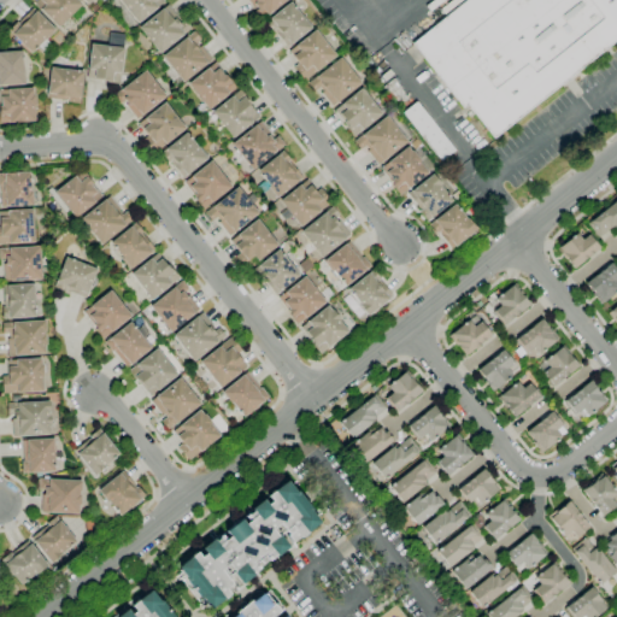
[(58,28),(34,4),(37,0),(76,0),(81,5),(58,28)]
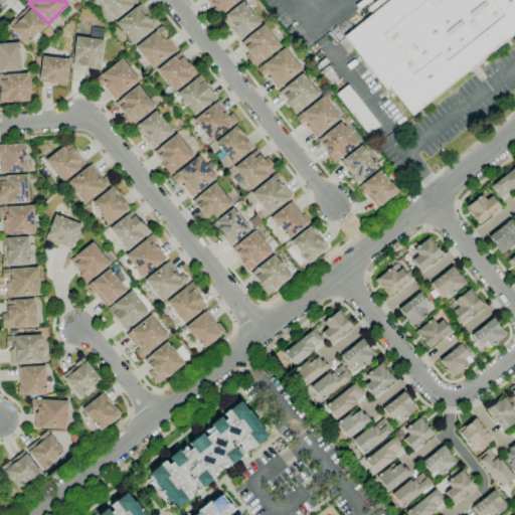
[(114,20),(98,0),(135,0),(137,2),(114,20)]
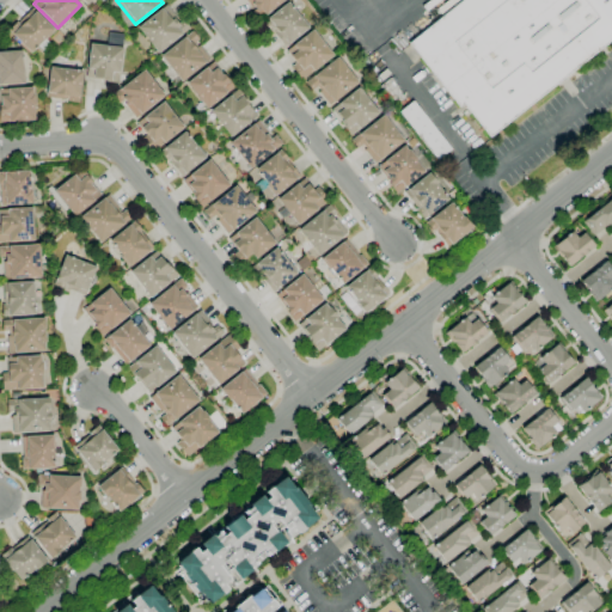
[(282,0),(257,22),(250,13),(255,10),(252,6),(250,7),(244,0),(282,0)]
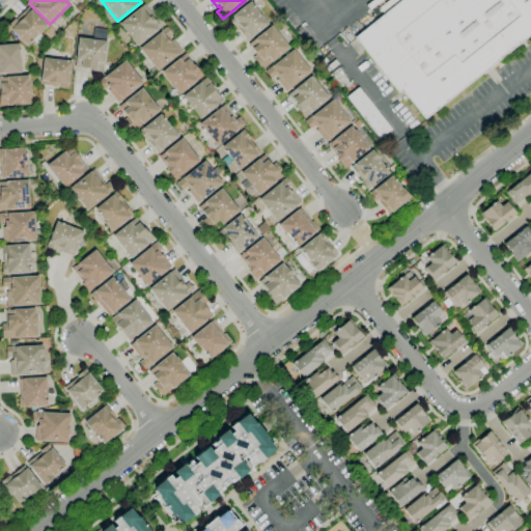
[(530,0),(530,32),(424,118),(401,90),(398,92),(355,37),(400,0),(530,0)]
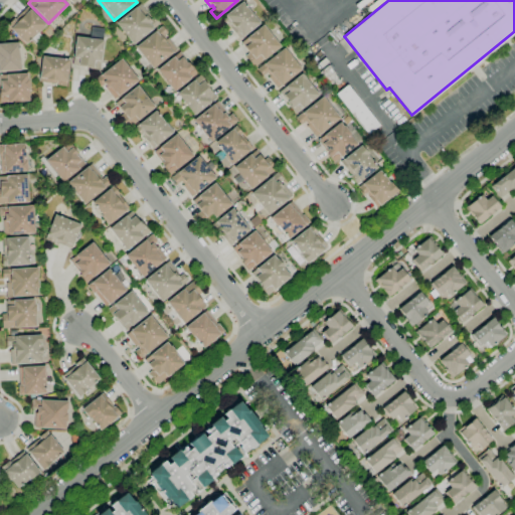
[(238,39),(229,27),(228,25),(227,26),(220,18),(241,2),(244,5),(245,5),(246,7),(259,23),(238,39)]
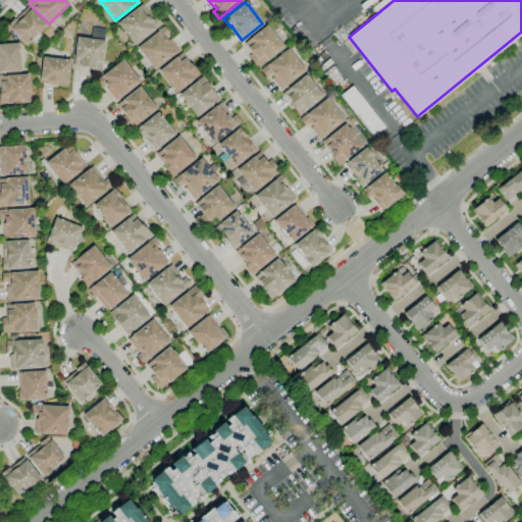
[(135,46),(116,23),(138,7),(142,4),(151,16),(149,17),(151,20),(156,16),(161,23),(135,46)]
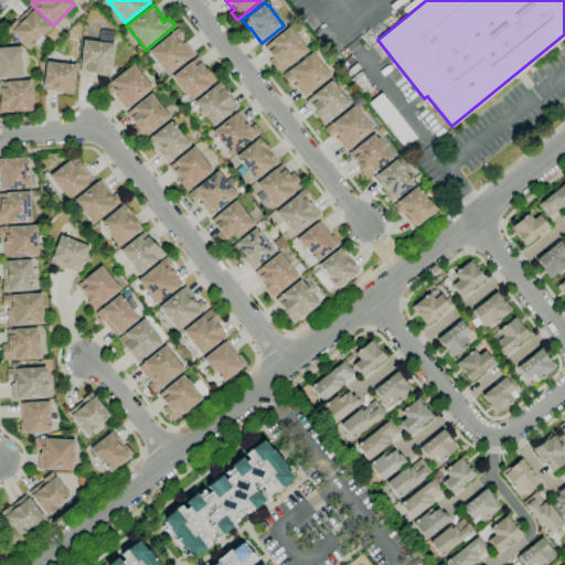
[(28,49),(7,28),(14,20),(19,23),(22,20),(19,18),(29,8),(32,10),(50,27),(33,43),(33,44),(32,46),(31,45),(28,49)]
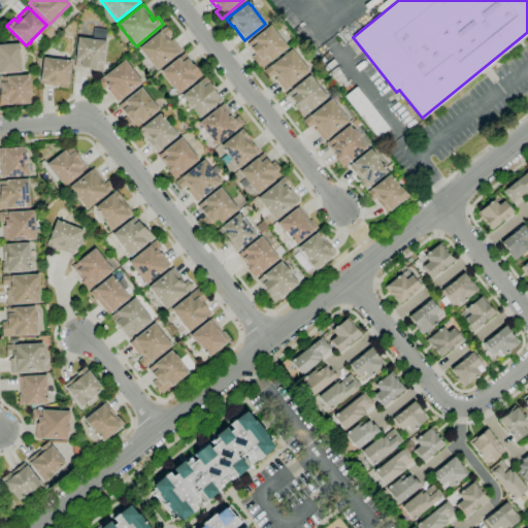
[(260,69),(251,58),(254,55),(245,44),(269,26),(287,47),(260,69)]
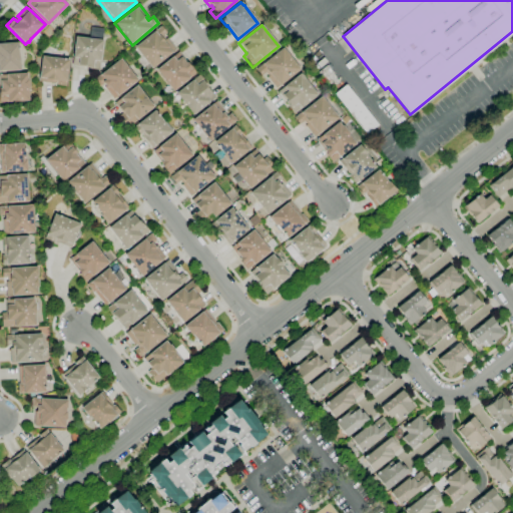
[(151,69),(134,47),(160,26),(166,33),(162,36),(165,39),(166,38),(175,49),(171,52),(171,53),(151,69)]
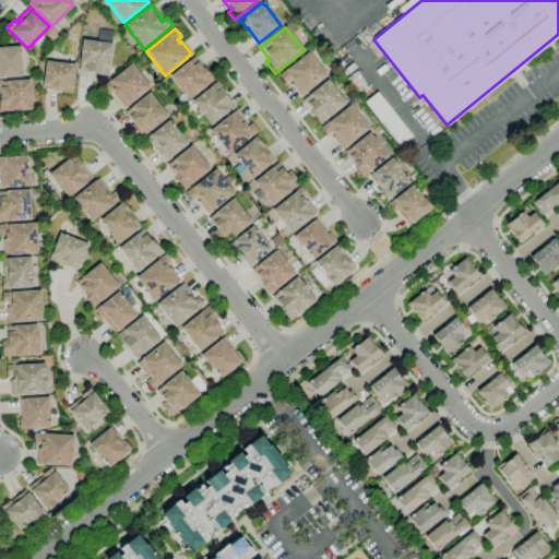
[(107,76),(97,75),(98,72),(92,71),(92,72),(78,71),(82,39),(96,42),(98,30),(113,32),(110,44),(111,44),(108,64),(109,64),(107,76)]
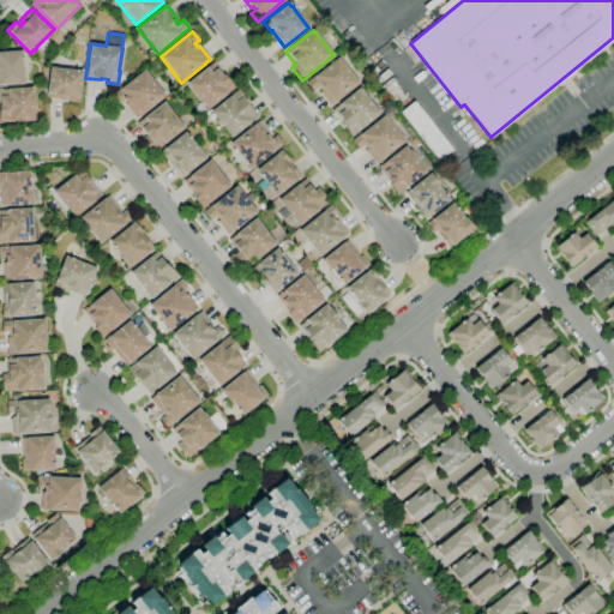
[(0,84),(0,52),(22,50),(22,56),(23,56),(23,59),(22,59),(23,71),(24,71),(25,84),(0,84)]
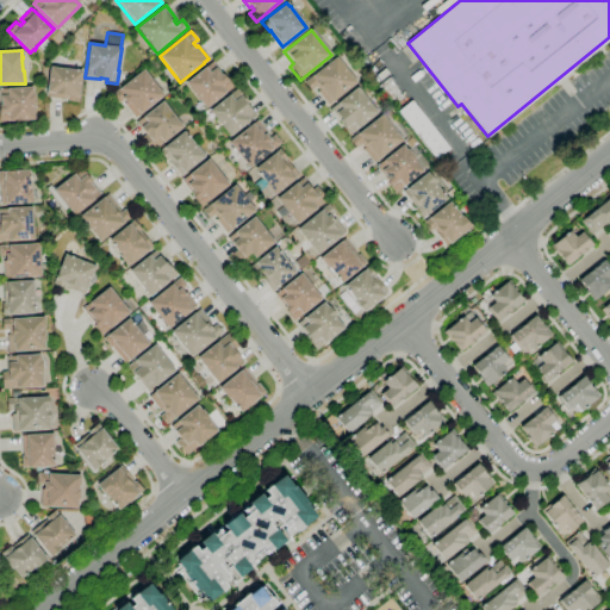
[(327,105),(317,92),(318,91),(316,87),(311,91),(304,82),(336,56),(356,82),(327,105)]
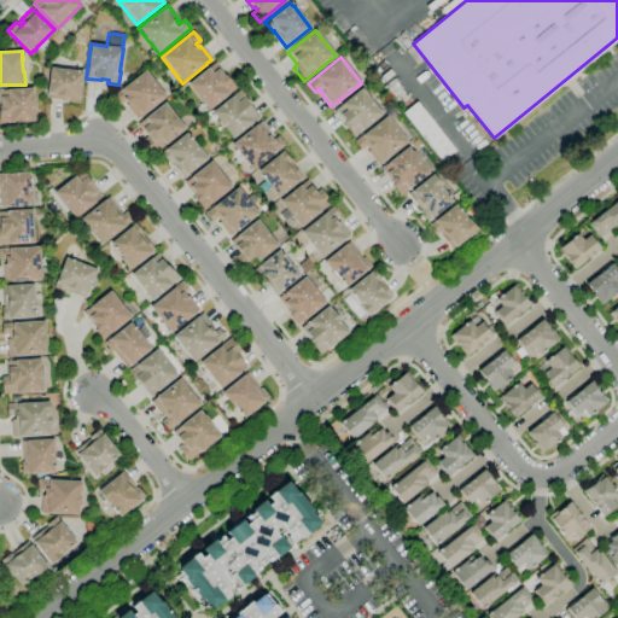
[(208,110),(187,85),(215,63),(225,75),(228,79),(229,79),(237,87),(208,110)]
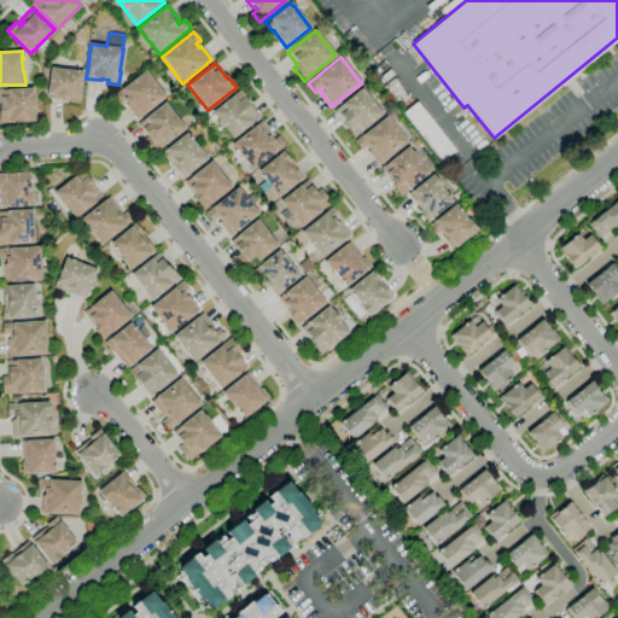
[(80,104),(66,103),(68,100),(64,100),(46,98),(50,68),(75,71),(75,70),(79,70),(79,71),(83,73),(80,97),(81,97),(80,104)]
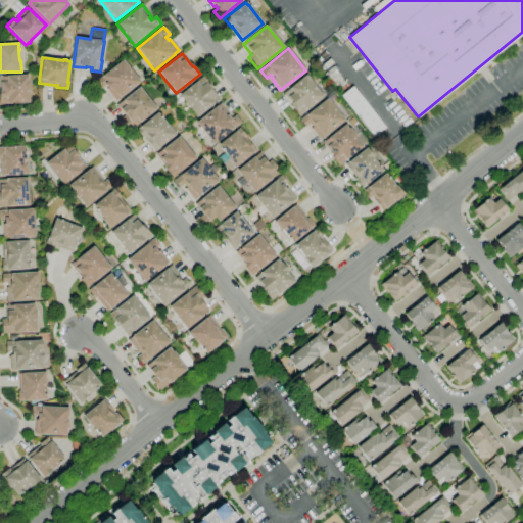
[(114,101),(105,89),(107,88),(105,85),(100,88),(95,82),(122,59),(140,82),(120,98),(119,97),(114,101)]
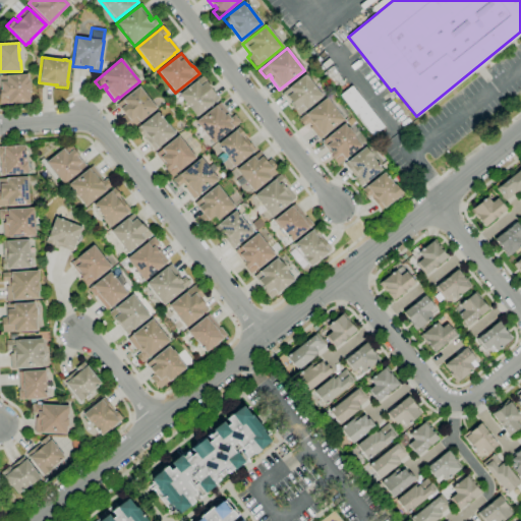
[(0,103),(0,75),(27,74),(27,80),(30,80),(30,90),(29,90),(29,102),(0,103)]
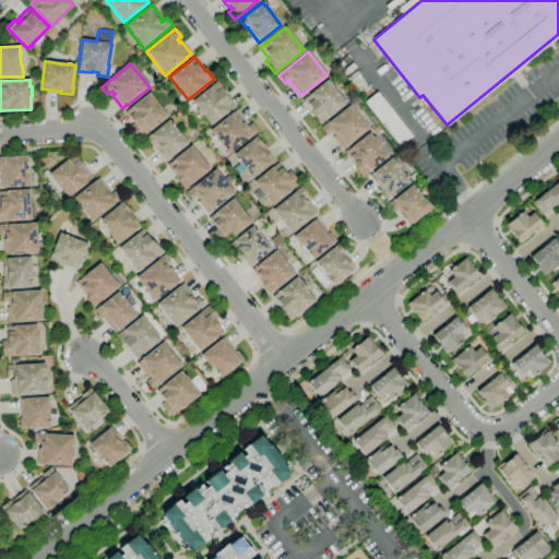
[(320,125),(313,116),(314,115),(302,99),(326,80),(345,104),(320,125)]
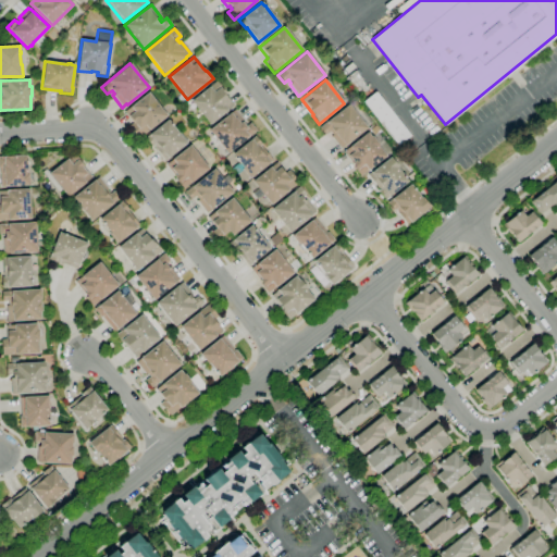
[(209,125),(190,101),(217,81),(223,89),(222,90),(234,106),(209,125)]
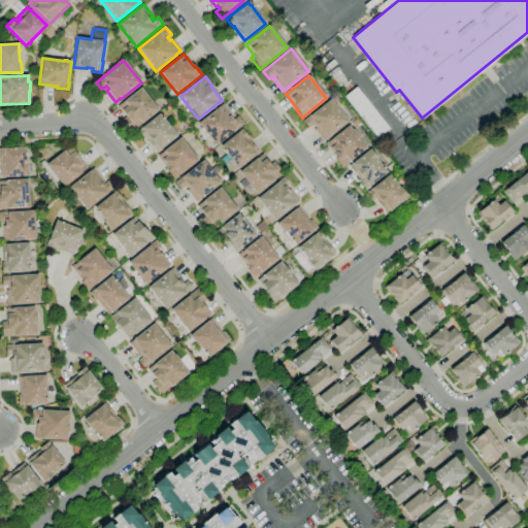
[(376,138),(343,97),(356,87),(389,129),(376,138)]
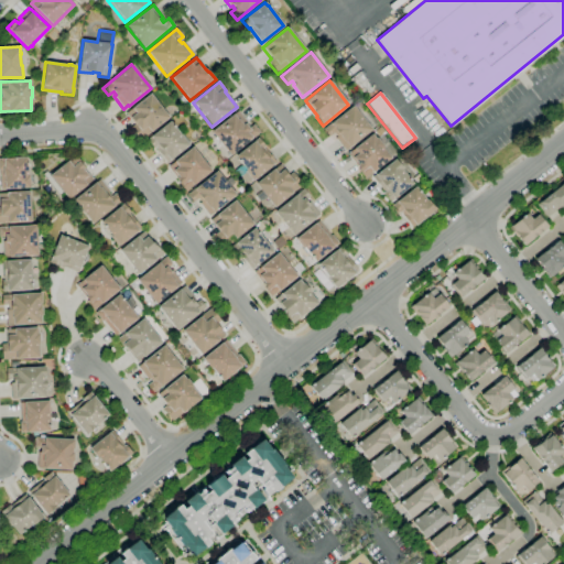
[(140,140),(130,128),(134,125),(126,114),(131,108),(150,94),(169,118),(140,140)]
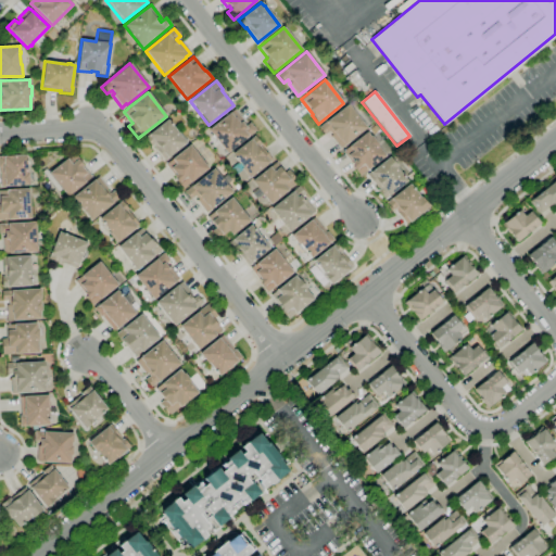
[(340,149),(330,137),(332,135),(329,131),(325,135),(318,127),(348,104),(366,127),(340,149)]
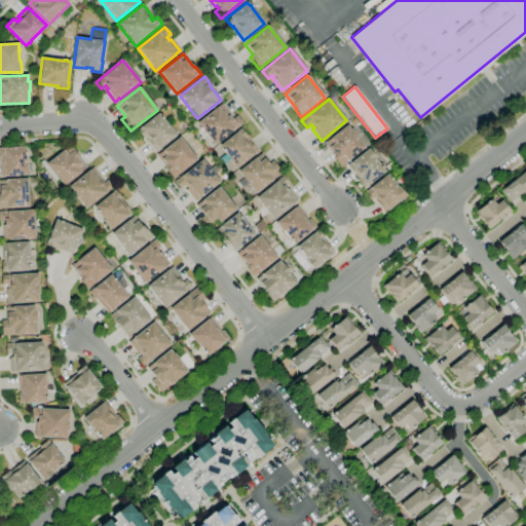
[(214,145),(196,123),(222,104),(231,115),(229,116),(232,119),(236,116),(242,123),(214,145)]
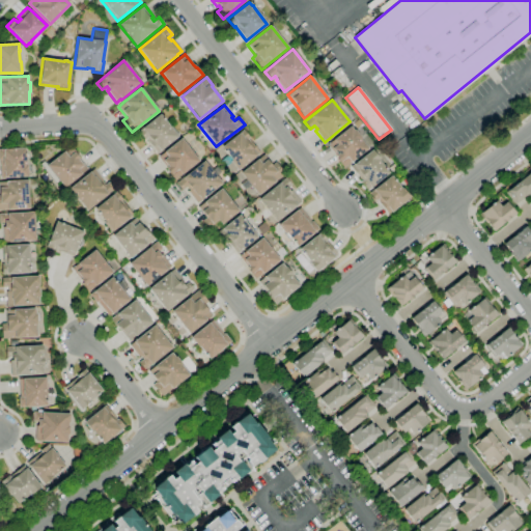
[(157,154),(146,141),(147,141),(145,138),(144,139),(138,132),(160,114),(162,118),(163,117),(165,119),(164,120),(170,128),(171,127),(178,136),(160,150),(160,151),(157,154)]
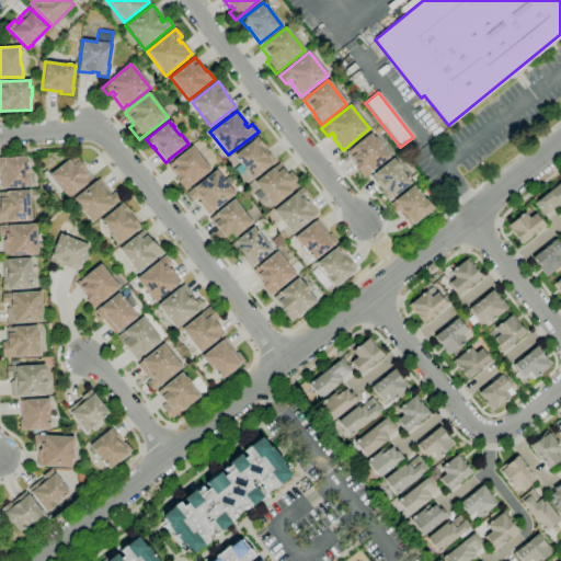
[(364,178),(356,169),(357,168),(345,153),(369,133),(374,138),(375,138),(381,146),(379,147),(388,157),(370,172),(364,178)]
